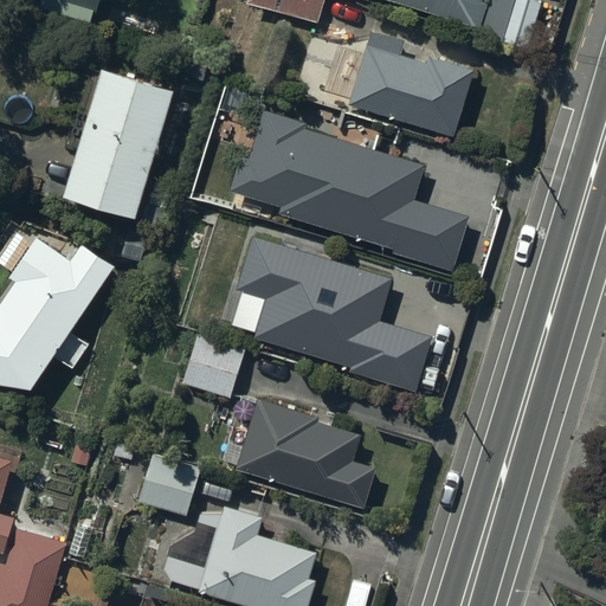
[(42,0),(40,10),(91,23),(95,11),(100,12),(102,0),(42,0)]
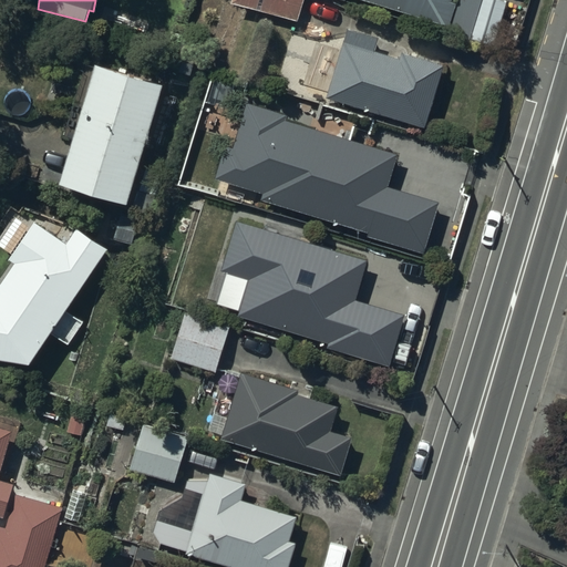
[(229,0),(229,3),(296,21),(301,0),(229,0)]
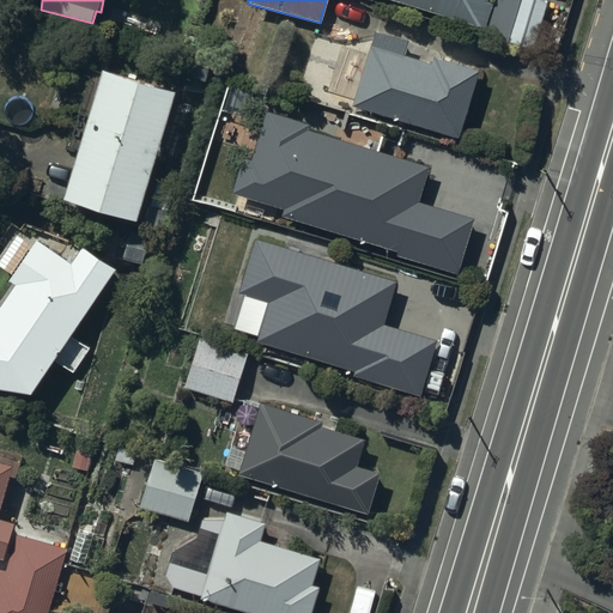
[(386,0),(486,31),(493,6),(487,4),(489,0),(386,0)]
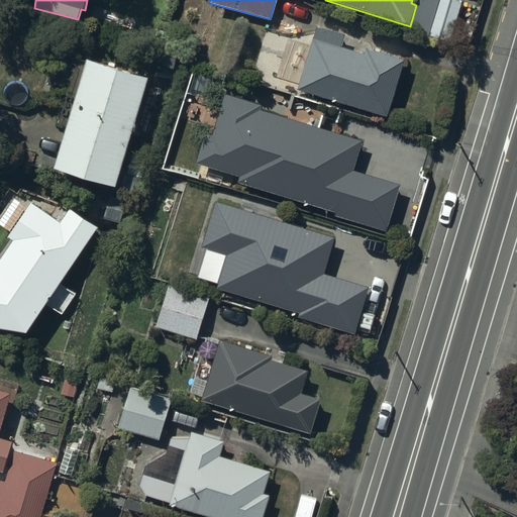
[(417,0),(416,5),(410,26),(409,30),(451,43),(464,2),(455,0),(417,0)]
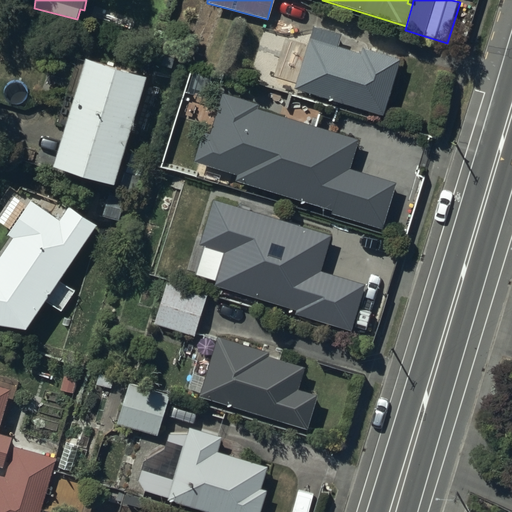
[(314,27),(295,89),(384,117),(402,60),(363,48),(361,53),(339,46),(342,35),(314,27)]
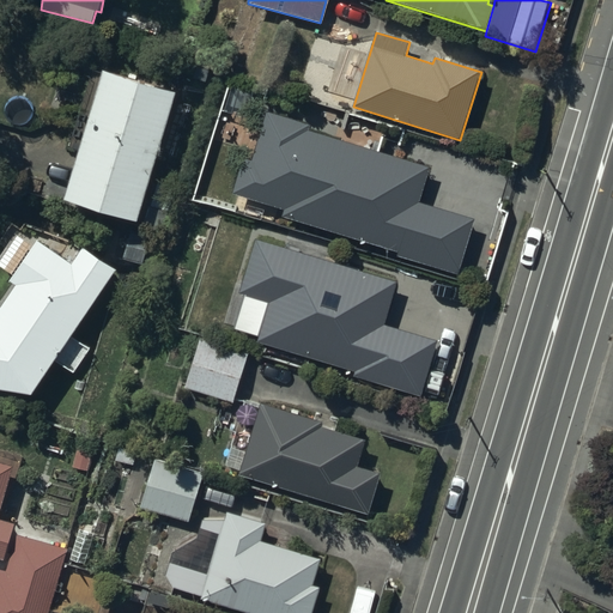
[(138,225),(175,93),(93,70),(71,149),(80,151),(65,202),(138,225)]
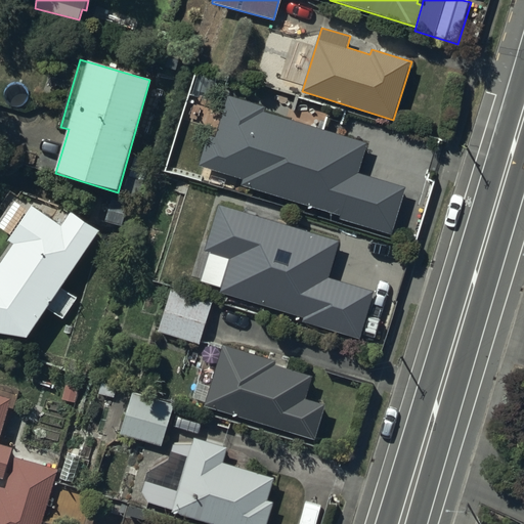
[(209,136),(200,166),(244,180),(243,185),(341,216),(340,219),(392,234),(406,187),(359,173),(368,144),(264,112),(265,107),(229,96),(216,138),(209,136)]
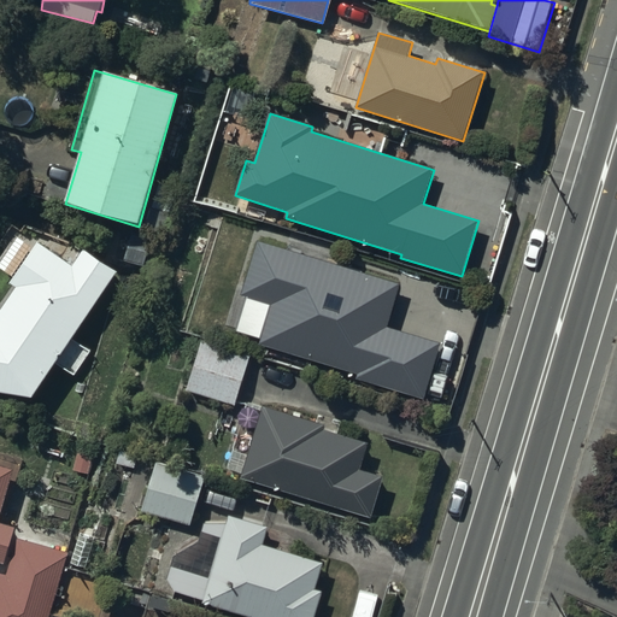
[(74,340),(117,272),(83,250),(72,265),(39,244),(11,286),(17,289),(0,313),(0,393),(34,399),(57,363),(75,375),(90,351),(74,340)]
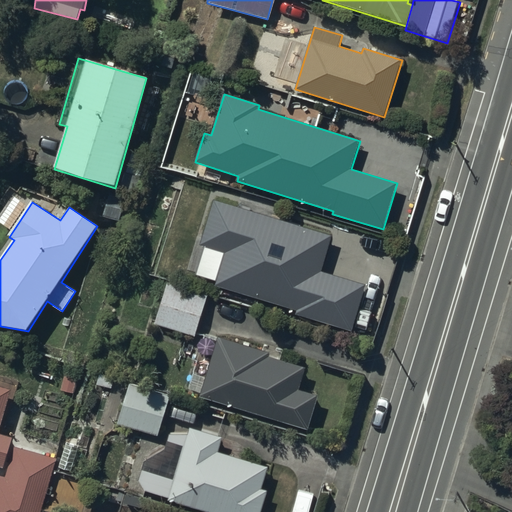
[(330,237),(214,202),(201,244),(226,251),(215,286),(297,310),(295,315),(350,331),(364,285),(320,272),(330,237)]
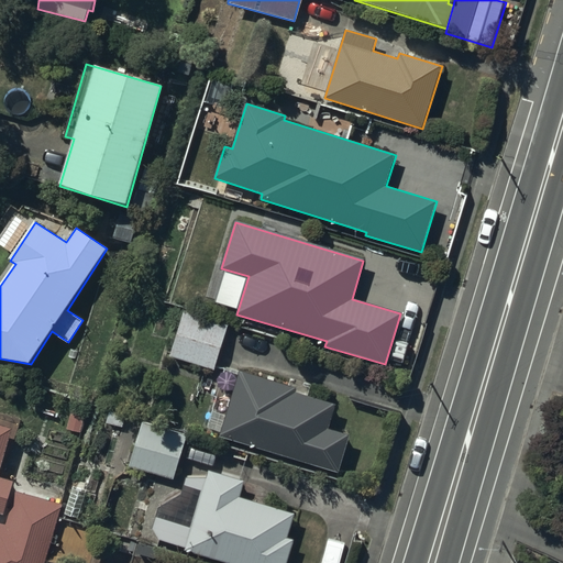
[(216,371),(229,324),(184,311),(170,359),(216,371)]
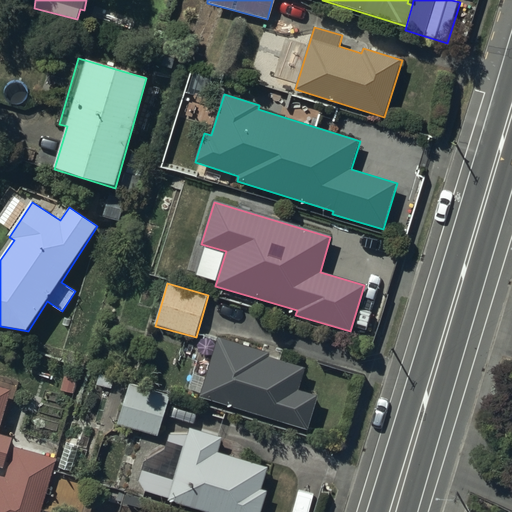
[(218,338),(200,397),(308,430),(318,397),(298,391),(305,368),(269,357),(270,354),(218,338)]
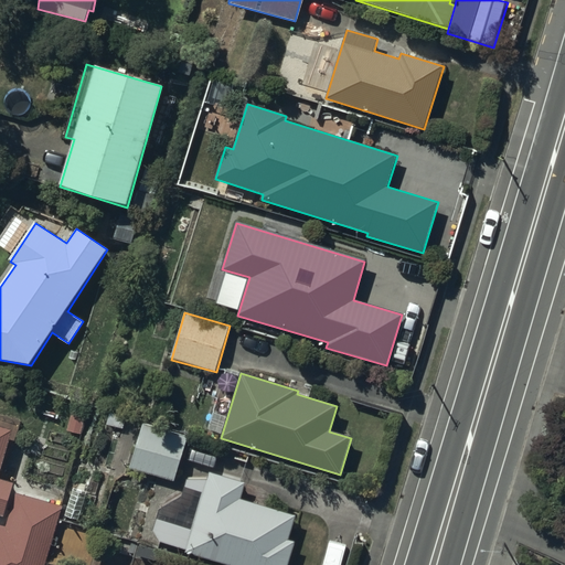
[(0,515),(3,518),(13,484),(2,481),(20,423),(0,416),(0,515)]
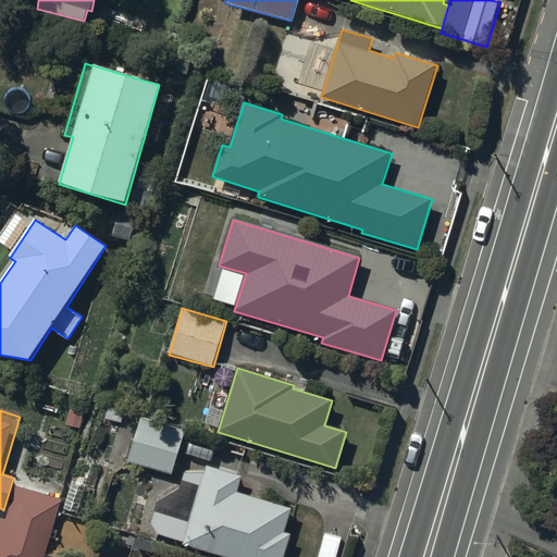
[(172,475),(185,430),(141,418),(128,462),(172,475)]
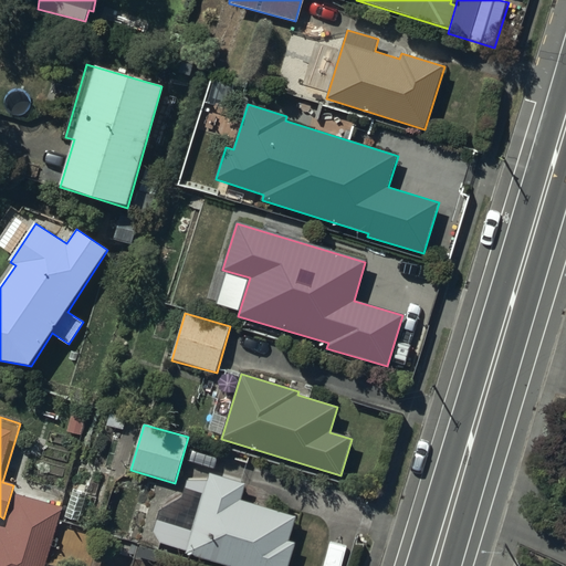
[(289,542),(295,517),(241,501),(247,484),(208,472),(205,483),(189,478),(182,496),(160,511),(154,531),(160,543),(187,551),(187,554),(227,565),(289,565),(295,544),(289,542)]
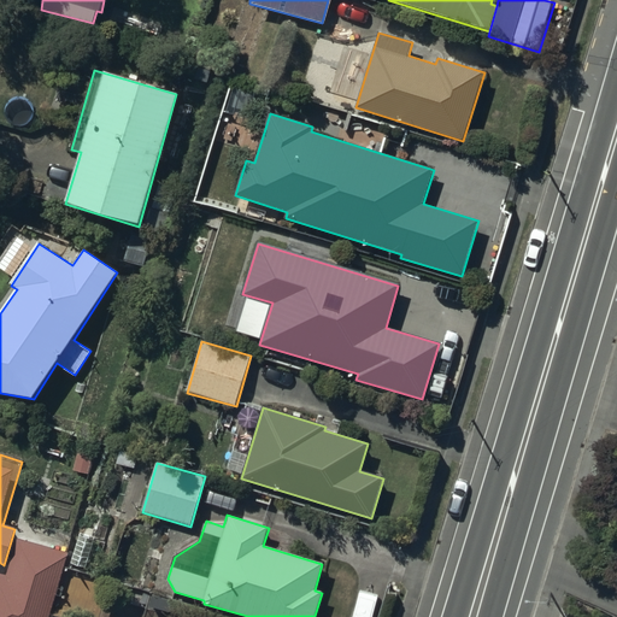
[(51,616),(71,554),(18,538),(6,579),(0,576),(0,616),(51,616)]
